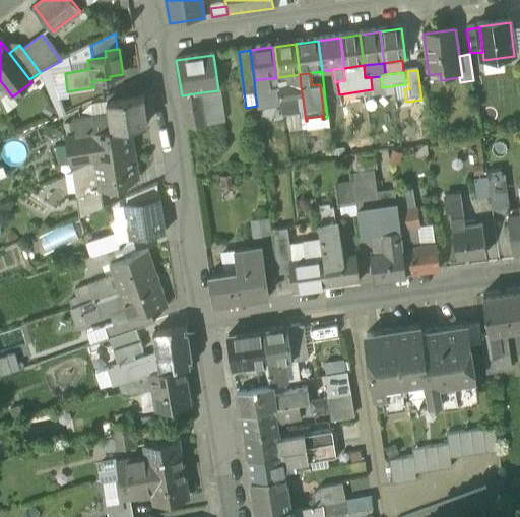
[(301,86),(300,74),(287,76),(289,88),(301,86)]
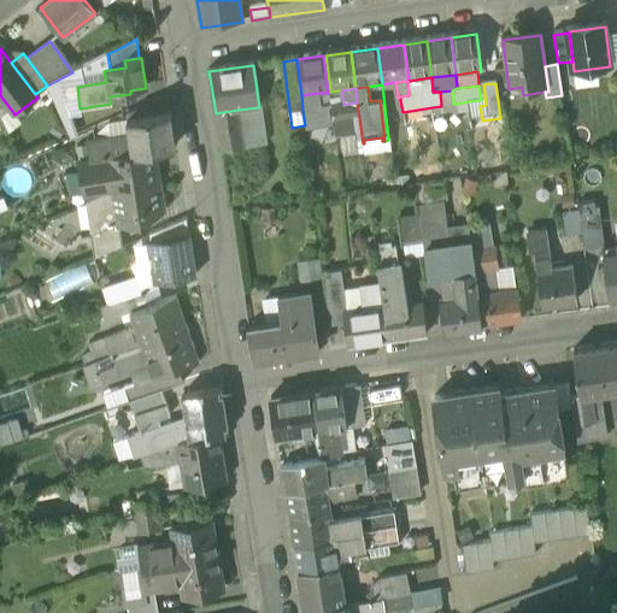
[(440,92),(441,106),(433,107),(435,117),(457,113),(457,104),(453,104),(452,90),(440,92)]
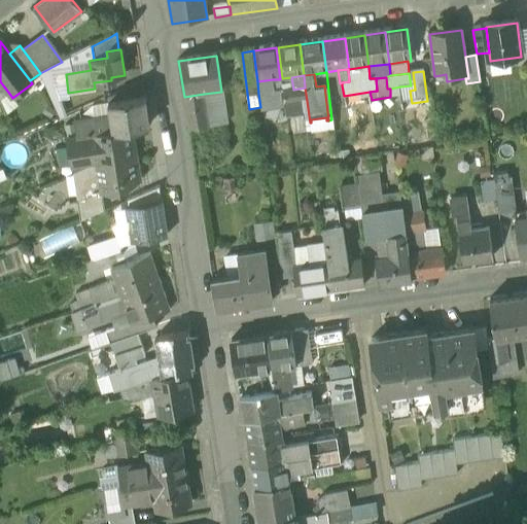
[(275,92),(273,79),(257,81),(258,94),(275,92)]
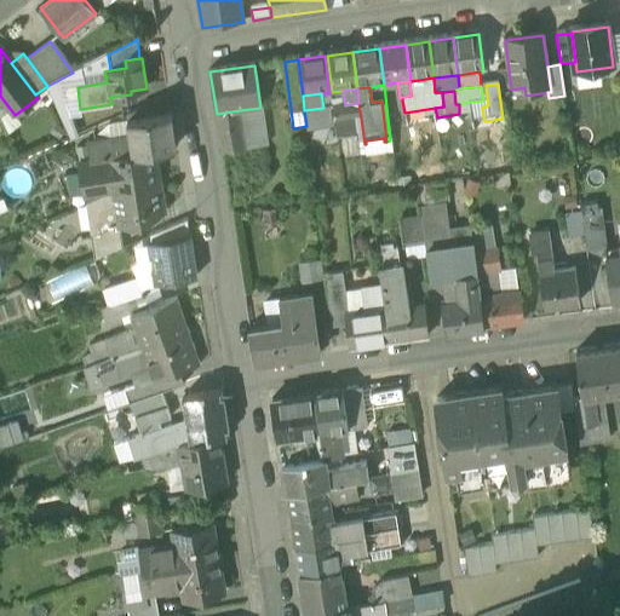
[(0,96),(0,120),(12,111),(0,96)]
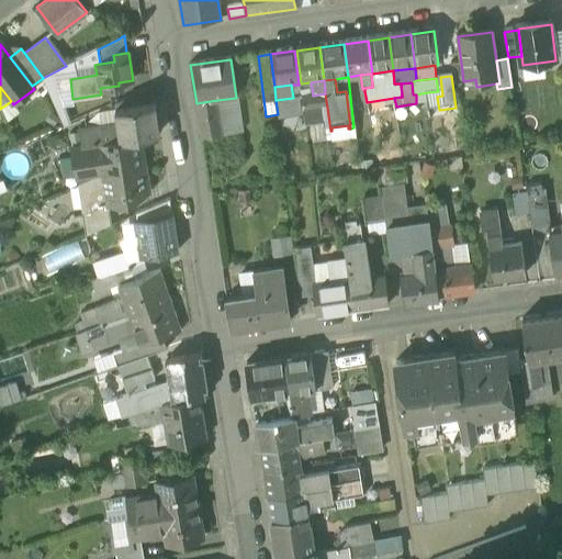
[(416,94),(416,103),(428,101),(427,92),(416,94)]
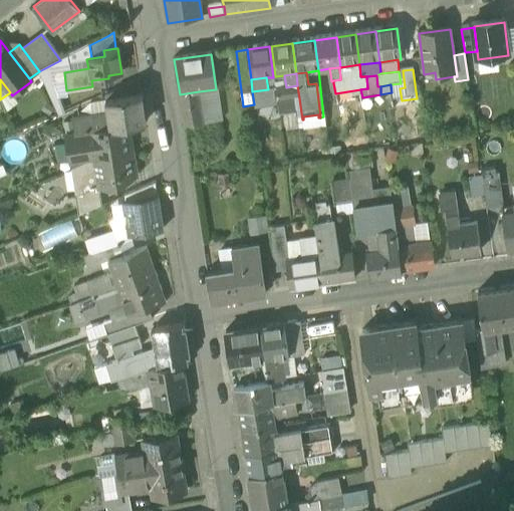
[(276,88),(278,101),(293,99),(299,98),(297,85),(286,87),(276,88)]
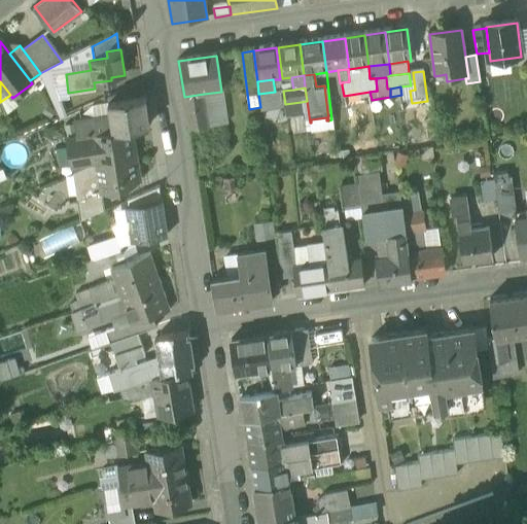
[(260,107),(285,104),(283,91),(275,92),(258,94),(260,107)]
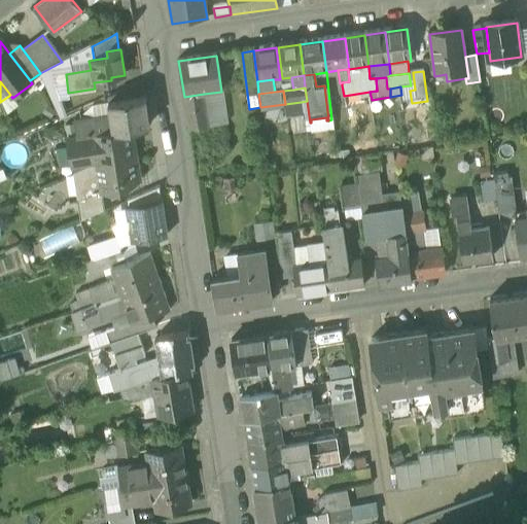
[(206,109),(204,94),(184,97),(186,112),(206,109)]
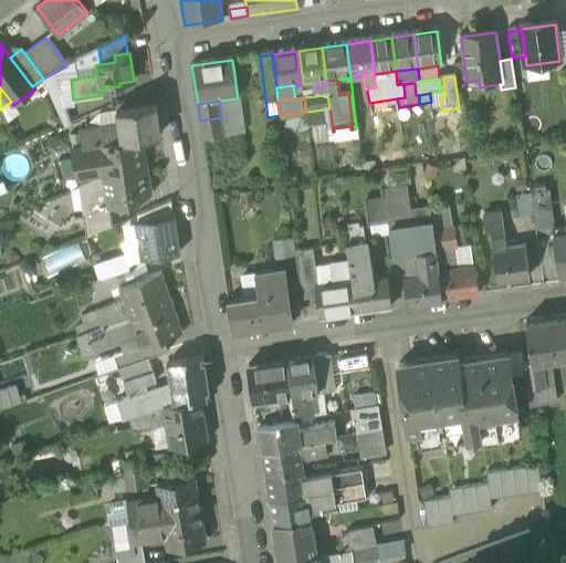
[(80,129),(83,147),(143,138),(143,139),(160,136),(155,104),(116,111),(118,123),(80,129)]
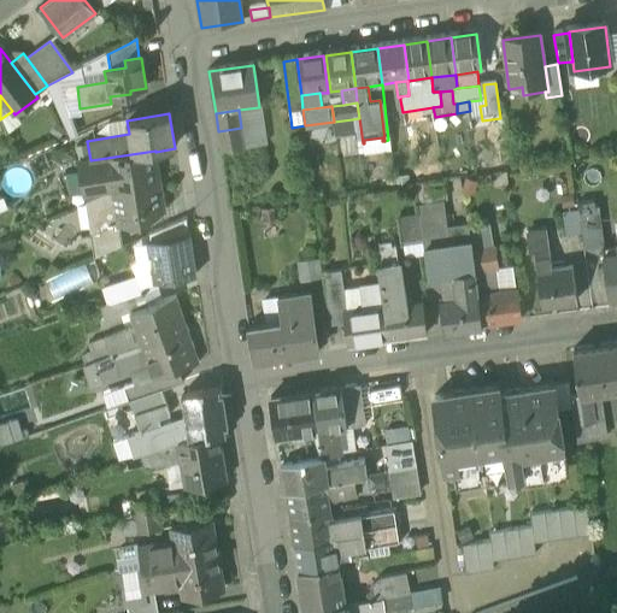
[(353,127),(352,119),(334,122),(334,130),(353,127)]
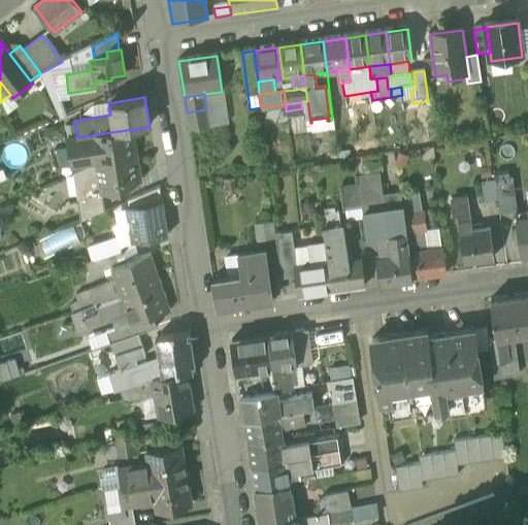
[(187,112),(190,130),(208,128),(206,109),(187,112)]
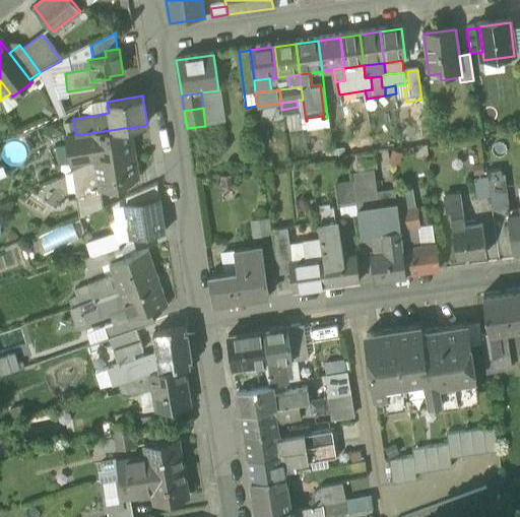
[(67,137),(72,171),(93,162),(135,154),(135,150),(131,128),(131,127),(76,135),(67,137)]
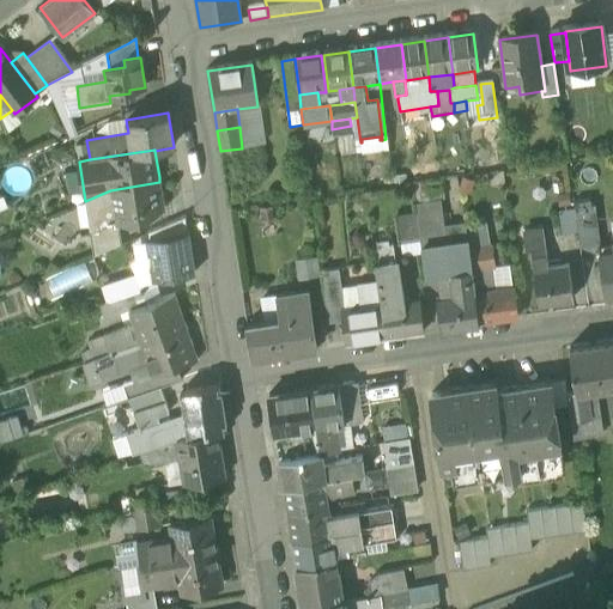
[(437,168),(410,172),(413,186),(439,182),(437,168)]
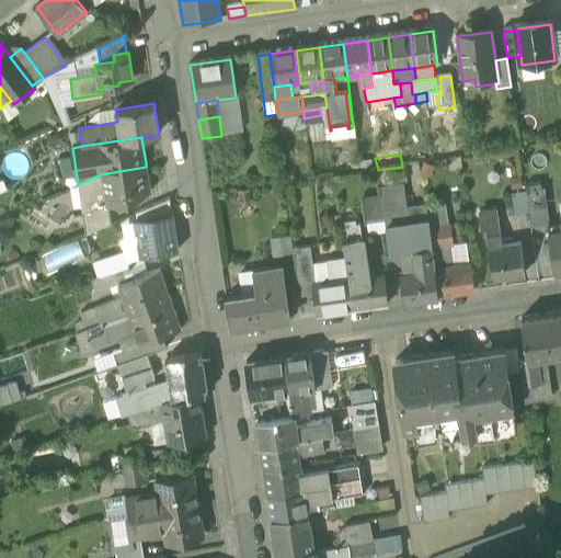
[(150,193),(146,167),(101,174),(78,184),(82,212),(88,211),(110,207),(123,205),(122,202),(136,200),(135,195),(150,193)]
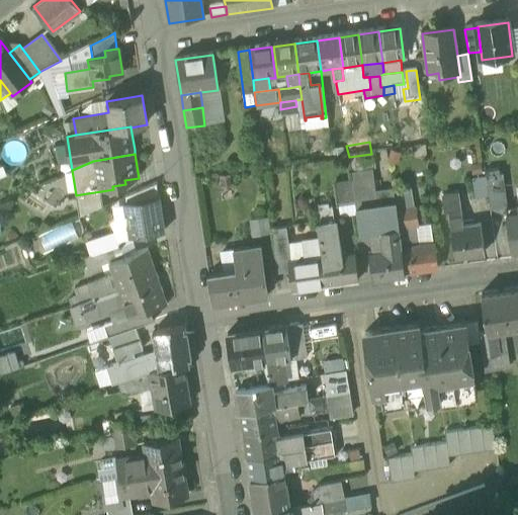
[(368,169),(351,171),(353,191),(367,190),(368,195),(372,194),(368,169)]
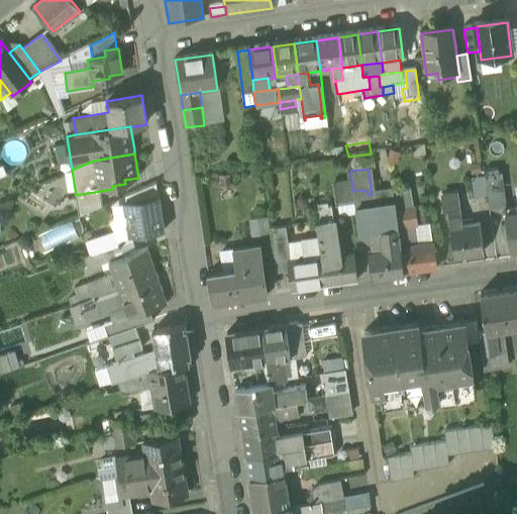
[(354,206),(352,191),(350,171),(333,174),(338,208),(354,206)]
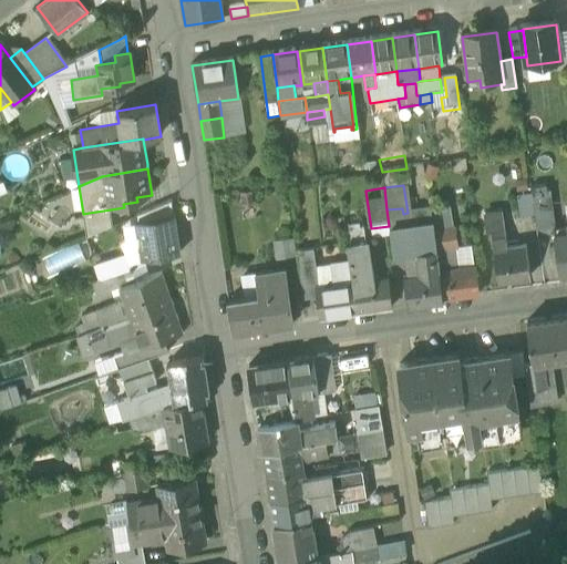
[(532,195),(533,202),(535,218),(536,229),(555,227),(550,193),(532,195)]
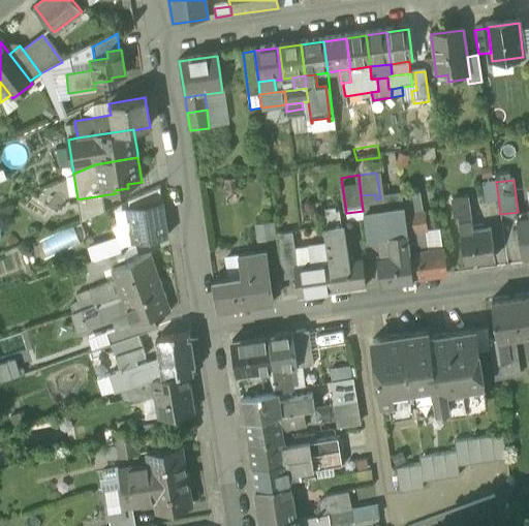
[(128,202),(129,208),(161,203),(159,188),(128,202)]
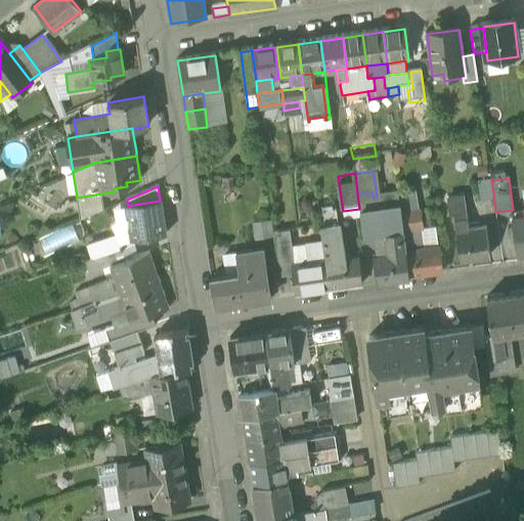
[(481,203),(494,202),(492,186),(479,188),(481,203)]
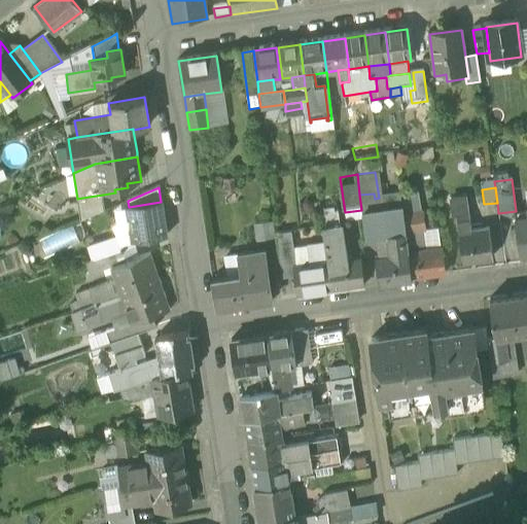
[(366,241),(386,238),(386,236),(406,234),(403,216),(401,208),(400,199),(399,195),(379,198),(375,199),(374,194),(359,195),(361,210),(366,241)]
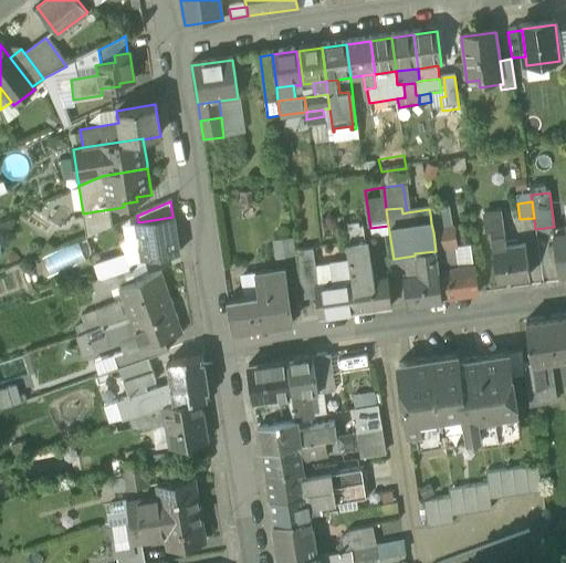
[(83,217),(86,237),(113,226),(111,209),(88,212),(88,217),(83,217)]
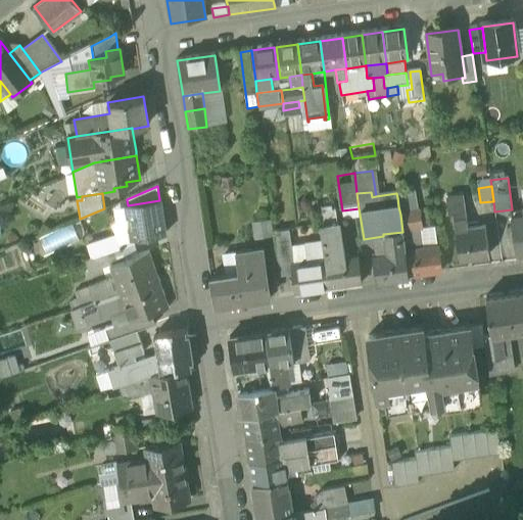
[(132,232),(133,239),(134,239),(165,234),(159,200),(128,205),(132,232)]
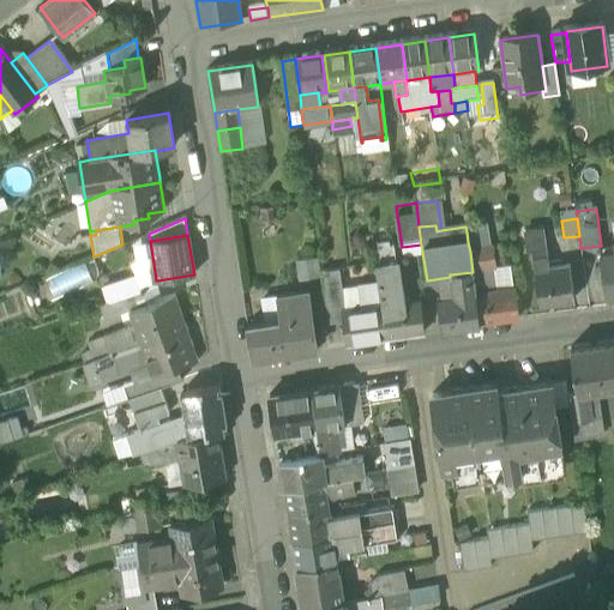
[(379,290),(381,308),(404,305),(396,245),(373,248),(375,265),(379,290)]
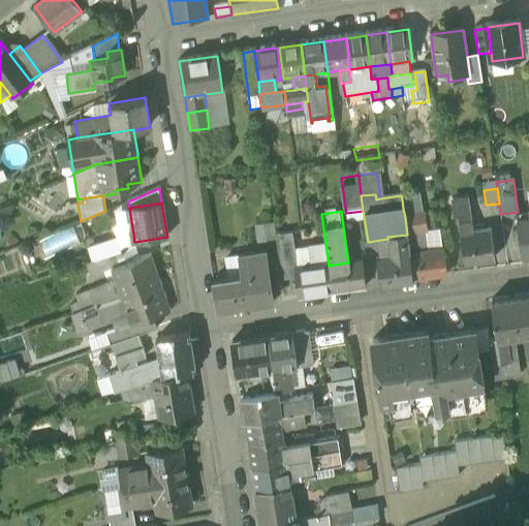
[(464,213),(464,218),(460,219),(461,226),(460,226),(465,265),(496,260),(492,233),(473,235),(472,224),(470,212),(464,213)]
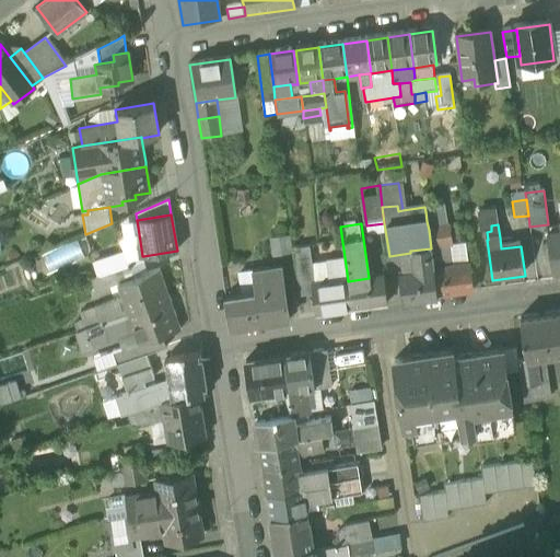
[(559,224),(557,225),(558,234),(549,235),(550,245),(544,246),(545,255),(551,254),(553,271),(559,271),(559,273),(559,271),(559,224)]
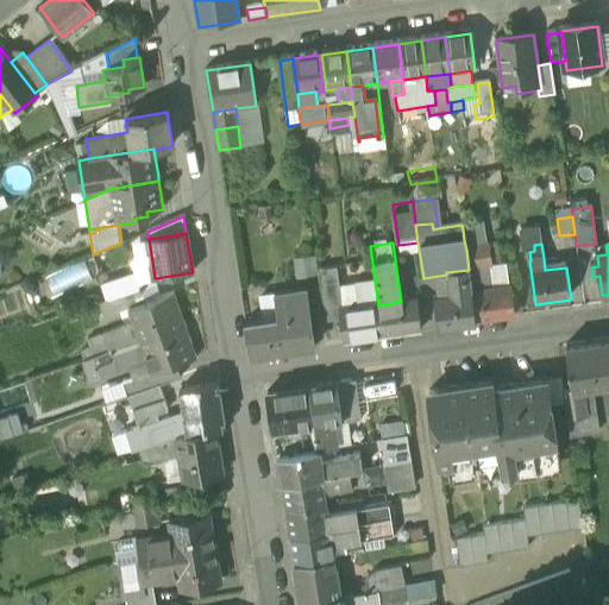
[(469,270),(469,271),(490,269),(488,247),(466,250),(469,270)]
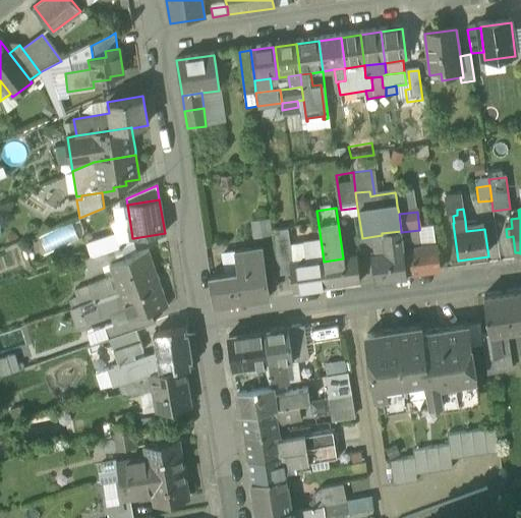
[(273,232),(279,276),(293,274),(292,266),(293,266),(288,229),(273,232)]
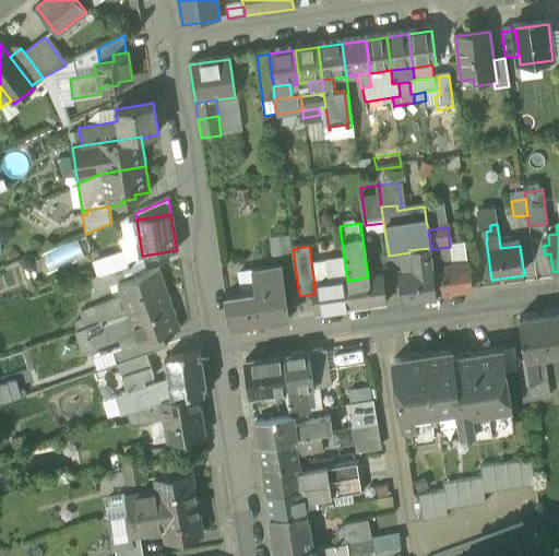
[(430,249),(433,269),(452,267),(450,247),(430,249)]
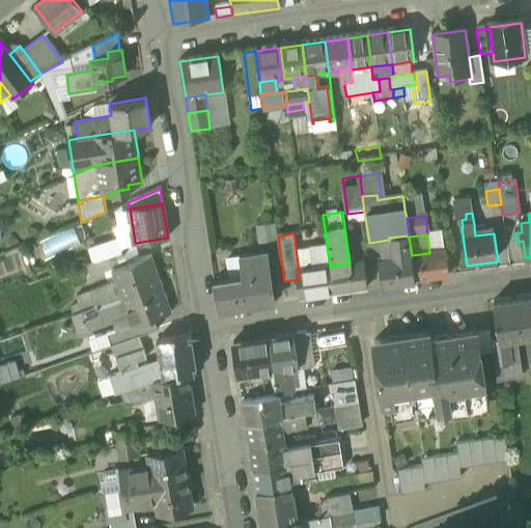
[(104,246),(106,252),(108,258),(111,257),(122,253),(137,248),(136,243),(135,243),(134,235),(104,246)]
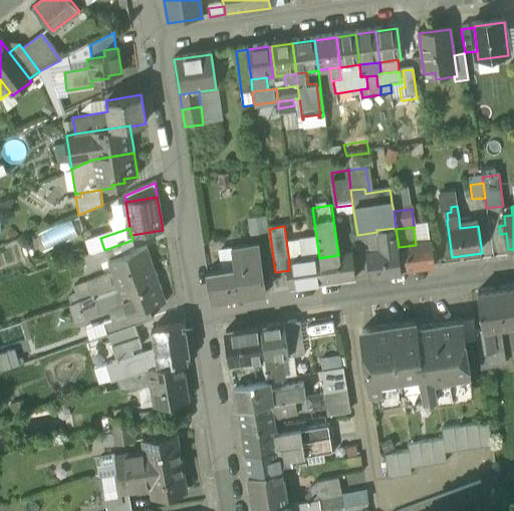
[(396,229),(396,228),(376,230),(376,232),(379,250),(399,247),(396,229)]
